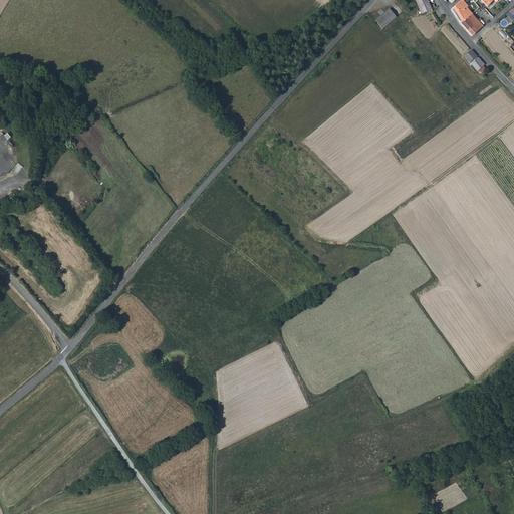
[(431,8),(427,0),(415,0),(421,13),(431,8)]
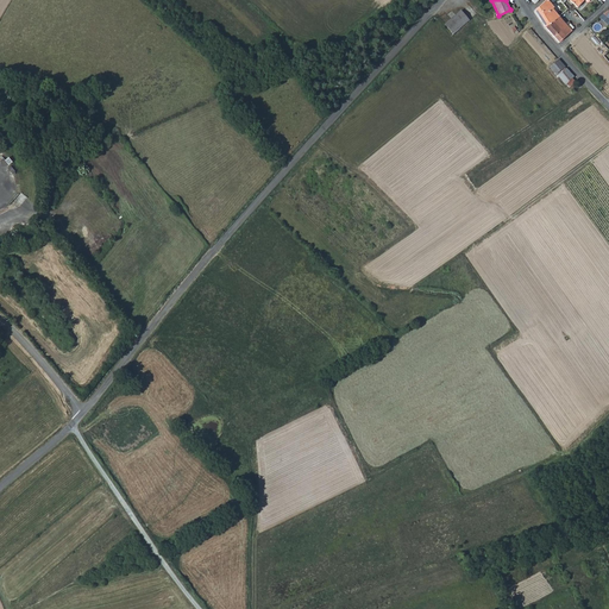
[(545,0),(535,10),(542,22),(546,27),(559,16),(553,10),(554,7),(548,0),(547,0),(545,0)]
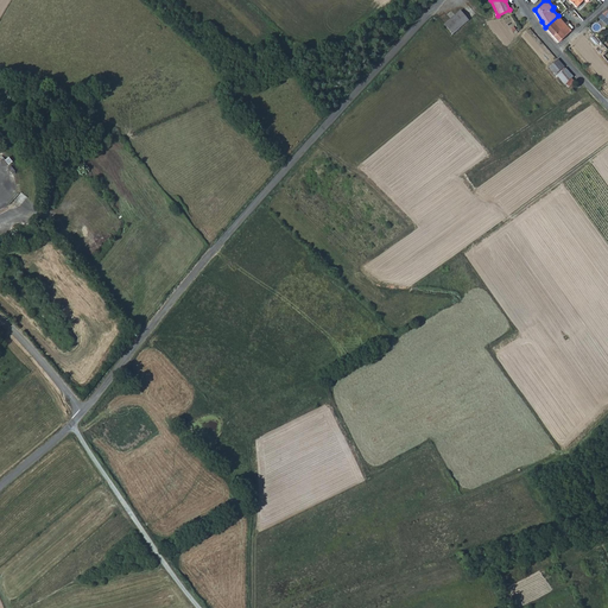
[(461,10),(444,25),(453,35),(469,19),(461,10)]
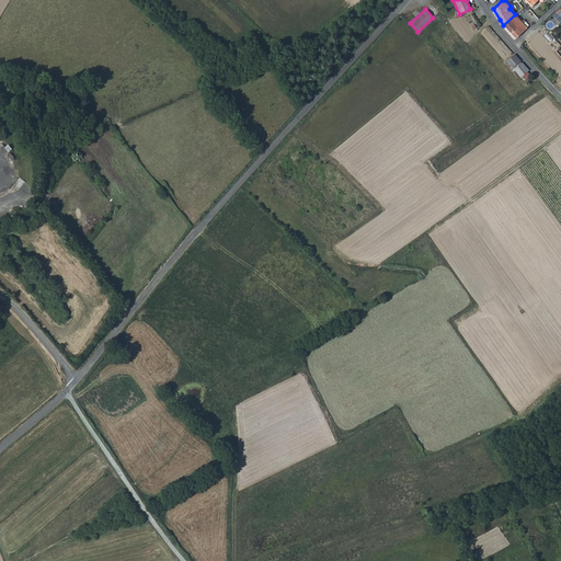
[(515,14),(503,25),(508,31),(515,38),(527,27),(515,14)]
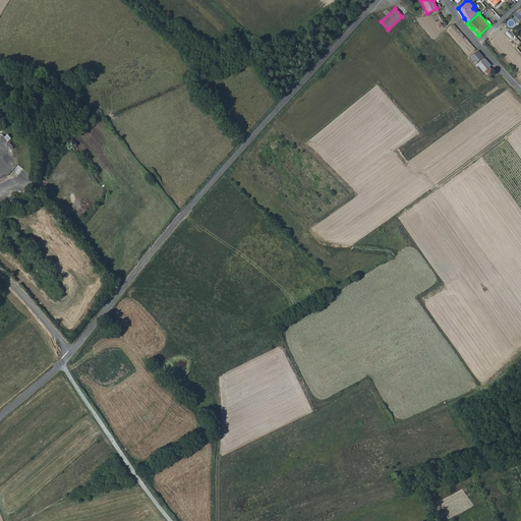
[(476,64),(483,57),(478,51),(470,58),(476,64)]
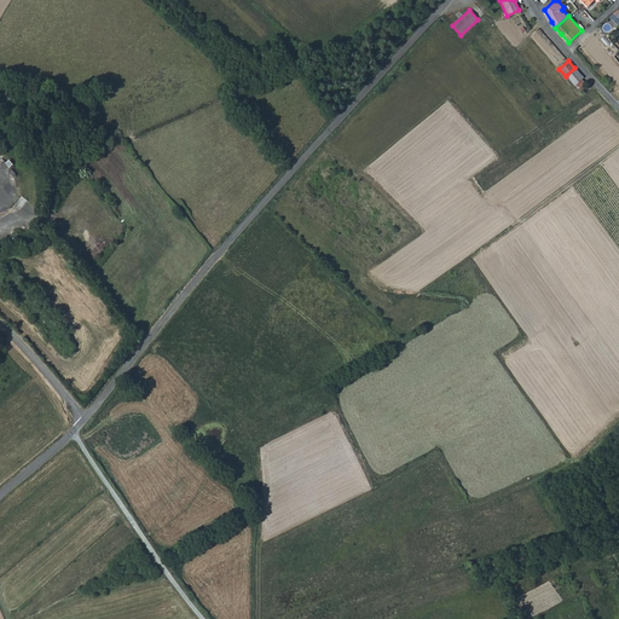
[(574,85),(584,77),(576,69),(567,77),(574,85)]
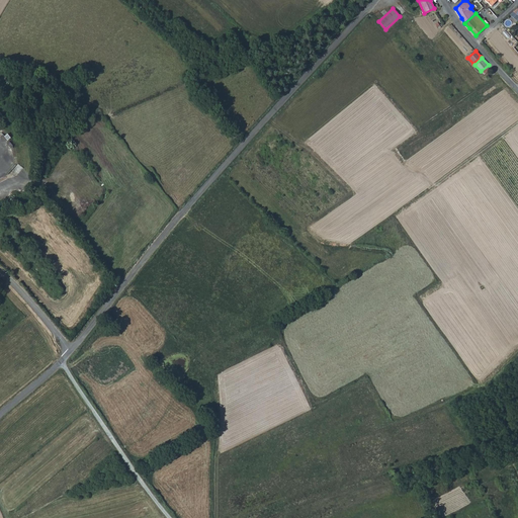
[(0,137),(0,147),(8,148),(9,138),(0,137)]
